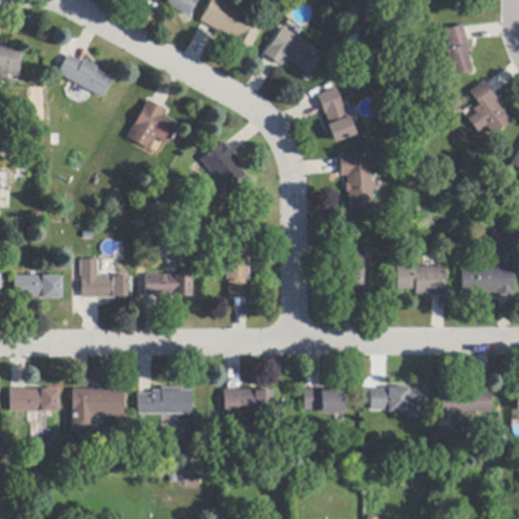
[(160,3),(154,0),(197,0),(187,18),(165,7),(166,6),(160,3)]
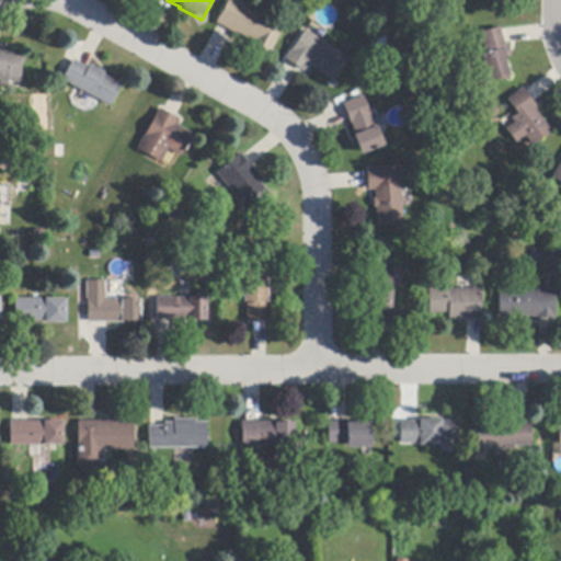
[(232,33),(219,25),(216,23),(229,0),(237,0),(285,26),(270,54),(251,44),(252,42),(237,33),(236,34),(232,33)]
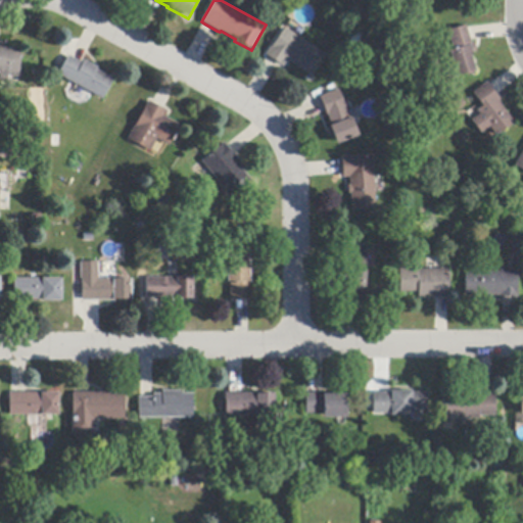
[(466,29),(470,41),(471,45),(472,44),(474,51),(469,53),(474,72),(457,77),(449,52),(454,51),(447,32),(465,26),(466,29)]
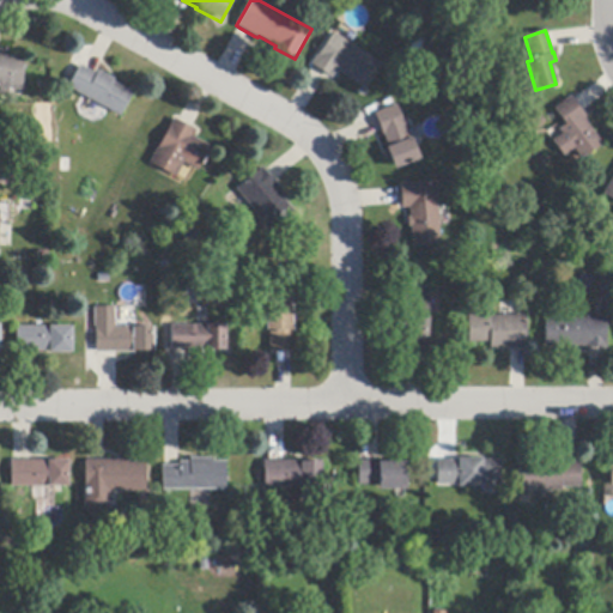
[(327,77),(315,68),(311,66),(333,34),(380,65),(364,89),(337,71),(331,78),(327,77)]
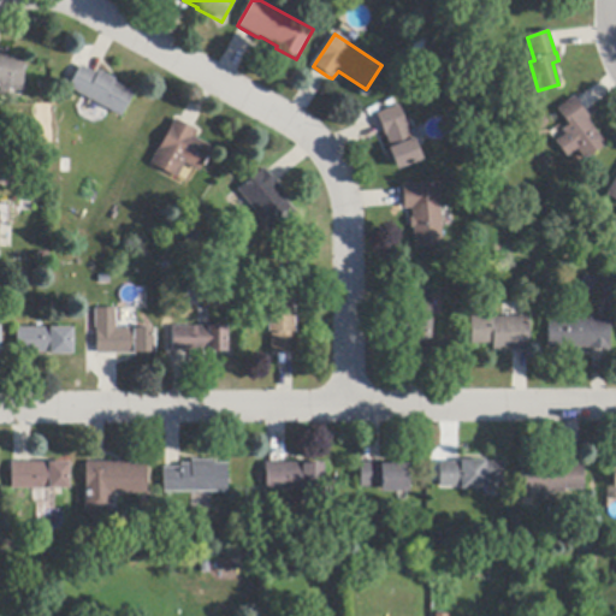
[(0,52),(5,52),(5,57),(22,57),(22,90),(9,90),(9,94),(0,94),(0,52)]
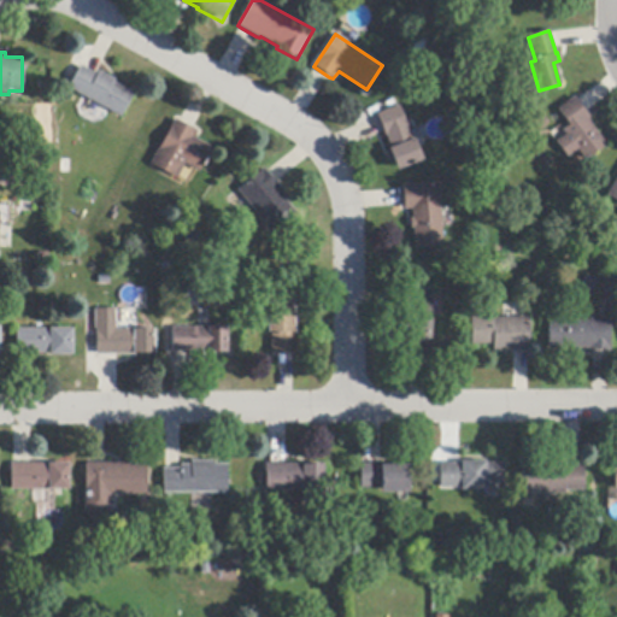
[(84,68),(95,75),(98,75),(99,71),(116,80),(115,83),(133,94),(121,117),(101,106),(89,100),(68,88),(81,66),(84,68)]
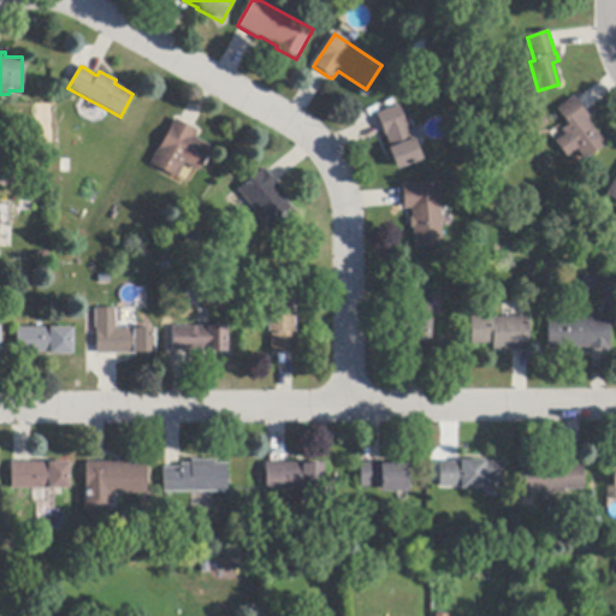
[(576,101),(585,112),(588,118),(587,120),(605,146),(584,161),(576,150),(567,158),(555,142),(564,135),(562,131),(568,126),(556,110),(573,98),(576,101)]
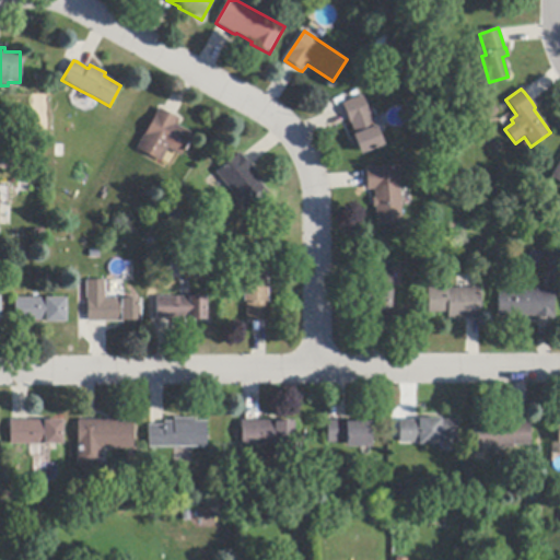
[(349,121),(343,108),(342,104),(362,96),(369,114),(370,113),(383,146),(360,154),(352,136),(354,135),(350,124),(349,121)]
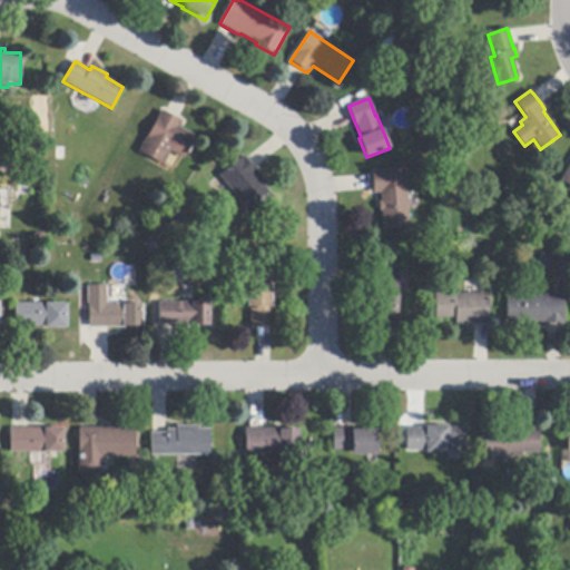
[(166,114),(177,120),(182,123),(178,127),(196,137),(184,160),(170,153),(163,165),(139,151),(161,111),(166,114)]
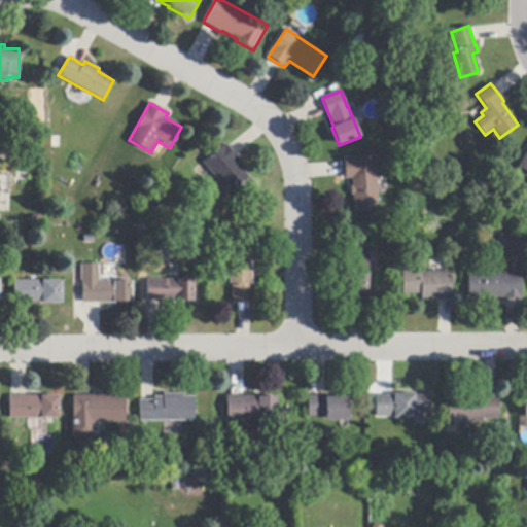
[(227,148),(235,157),(236,159),(237,157),(246,170),(244,172),(252,181),(232,198),(212,173),(205,164),(204,163),(226,144),(227,146),(226,147),(227,148)]
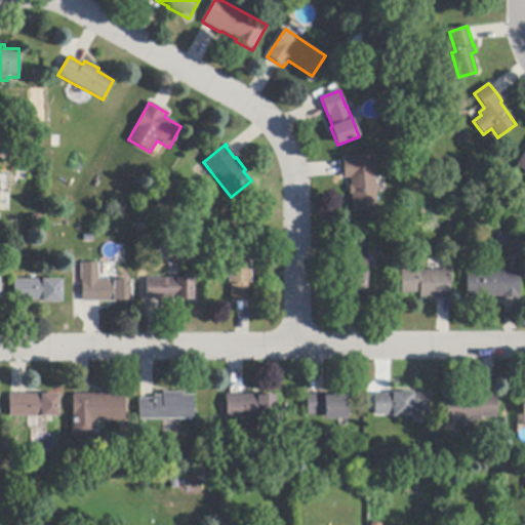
[(524,171),(516,166),(524,151),(524,171)]
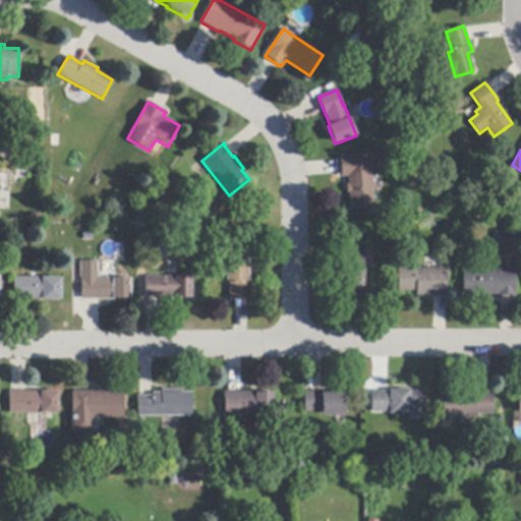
[(341,174),(340,162),(340,156),(348,156),(348,157),(370,155),(374,209),(351,211),(349,193),(347,193),(347,185),(349,185),(348,177),(342,177),(341,174)]
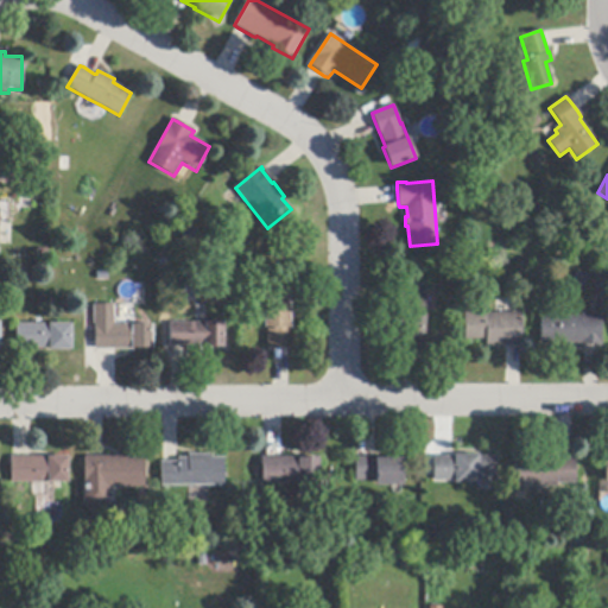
[(425,291),(425,311),(425,348),(419,348),(406,348),(398,348),(398,286),(425,286),(425,291)]
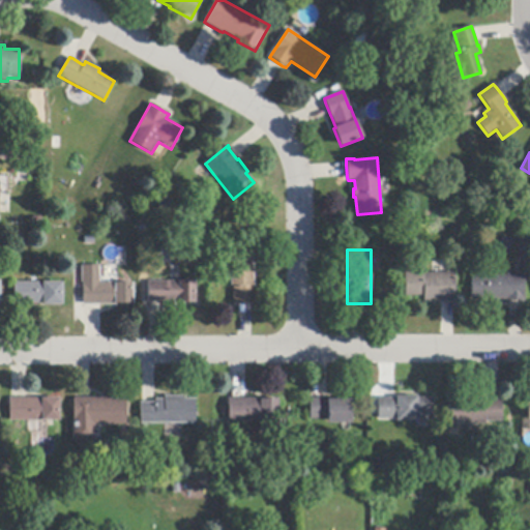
[(255,275),(255,304),(252,304),(240,304),(233,304),(233,286),(231,286),(230,275),(230,261),(230,260),(253,259),(253,275),(255,275)]
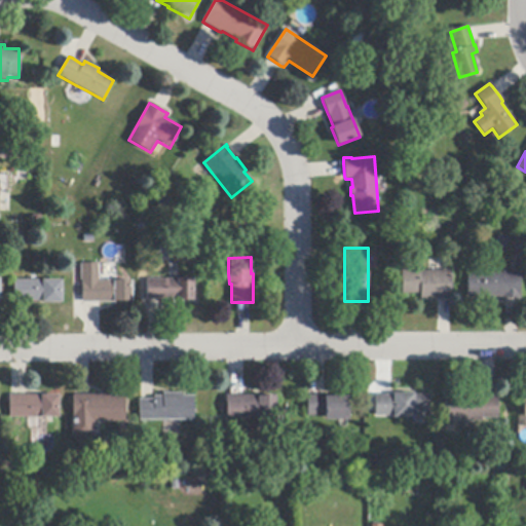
[(102,280),(115,280),(115,282),(116,282),(132,282),(132,302),(116,302),(116,303),(100,303),(82,303),(82,290),(82,282),(81,282),(81,264),(100,264),(100,280),(102,280)]
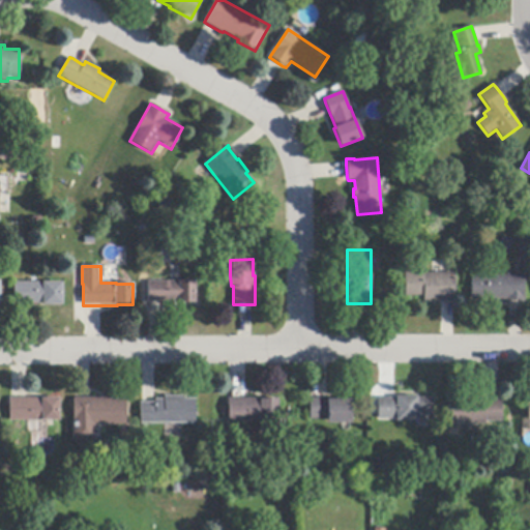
[(453,302),(442,302),(424,302),(424,296),(406,296),(405,274),(433,273),(450,273),(455,273),(455,302),(453,302)]
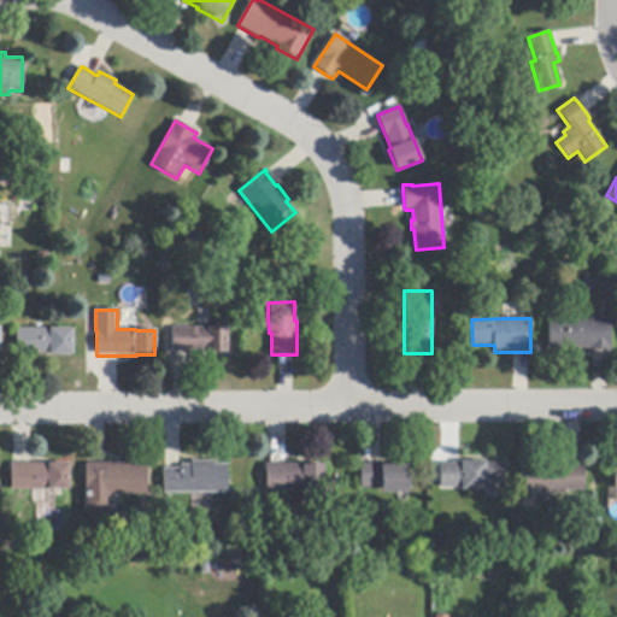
[(607,352),(593,352),(589,352),(589,350),(550,350),(548,319),(610,319),(610,344),(611,344),(611,352),(607,352)]
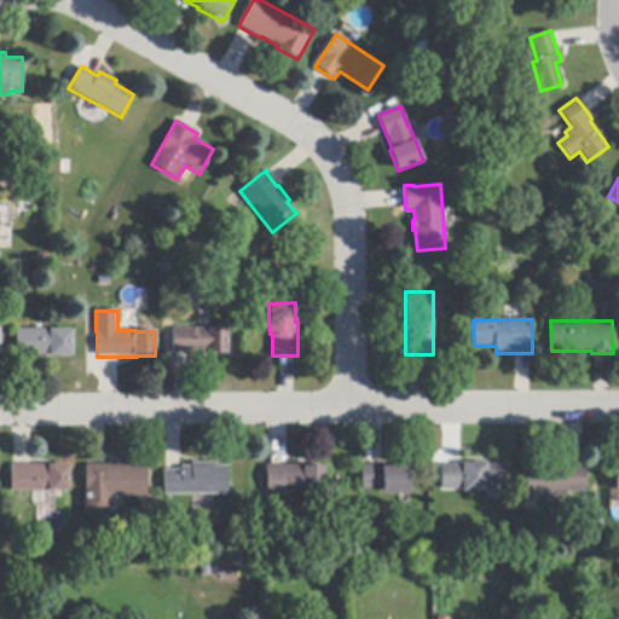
[(189,353),(175,353),(173,353),(173,329),(200,329),(209,329),(227,329),(229,354),(209,356),(209,353),(189,353)]
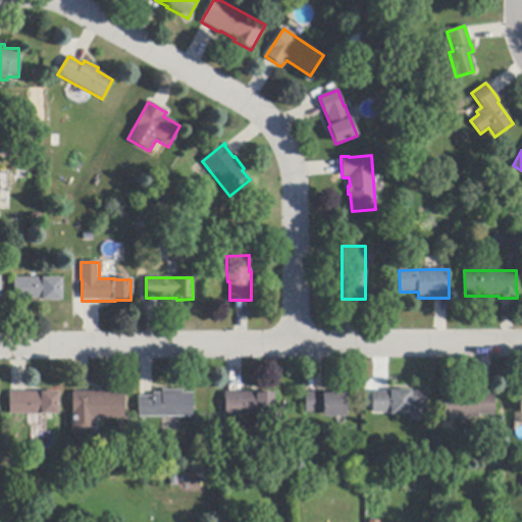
[(27,300),(15,300),(14,300),(13,278),(61,278),(61,301),(42,301),(42,300),(27,300)]
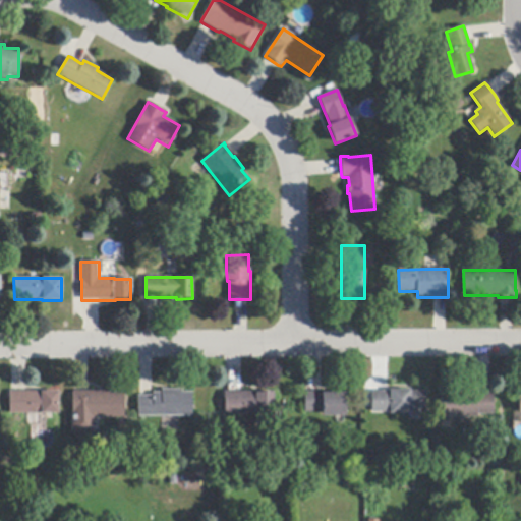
[(192,416),(138,417),(137,396),(140,396),(152,396),(153,396),(153,393),(162,393),(162,391),(180,390),(180,393),(191,393),(192,416)]
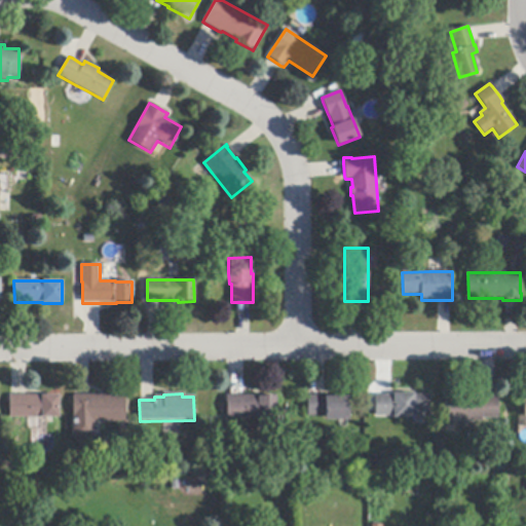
[(425,417),(415,417),(415,418),(414,418),(393,418),(393,417),(376,417),(376,396),(377,396),(390,396),(393,396),(393,395),(415,395),(415,396),(429,396),(429,417),(425,417)]
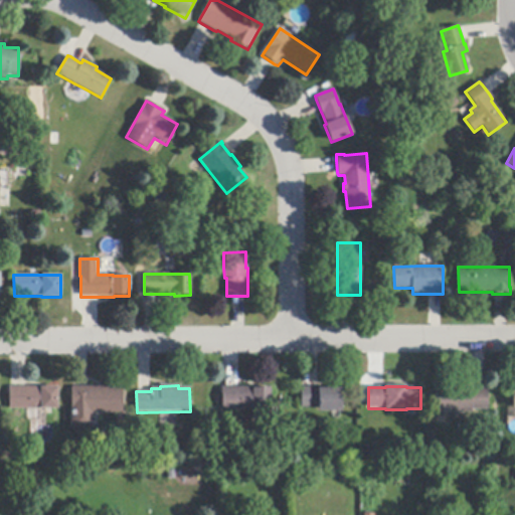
[(9,409),(9,387),(11,387),(25,387),(57,387),(57,409),(9,409)]
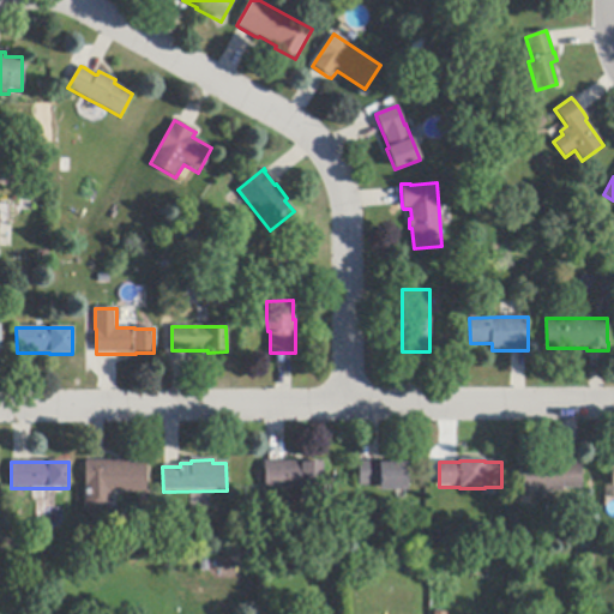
[(118,493),(109,493),(109,510),(109,511),(85,511),(85,488),(85,462),(88,462),(103,462),(145,462),(145,493),(118,493)]
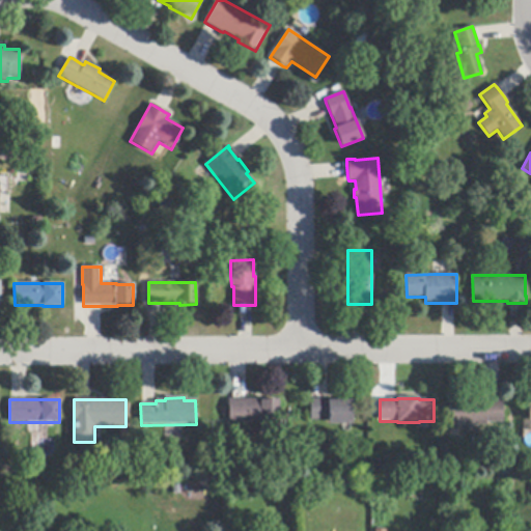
[(352,401),(352,424),(329,425),(329,420),(311,420),(311,400),(312,400),(328,400),(337,399),(337,401),(352,401)]
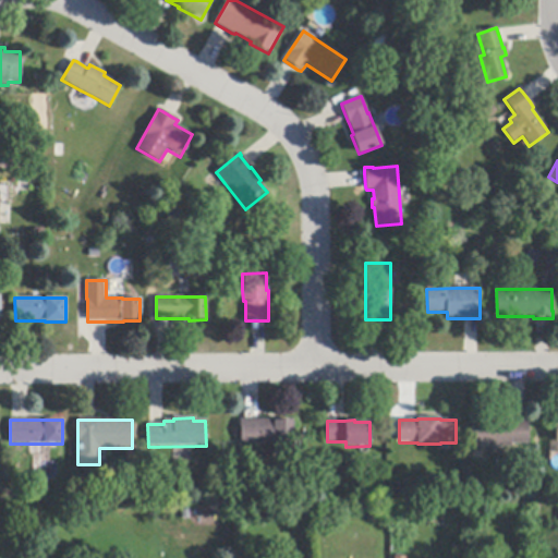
[(513,422),(525,422),(528,422),(529,444),(511,445),(511,447),(473,448),(473,423),(490,422),(490,421),(510,420),(510,422),(513,422)]
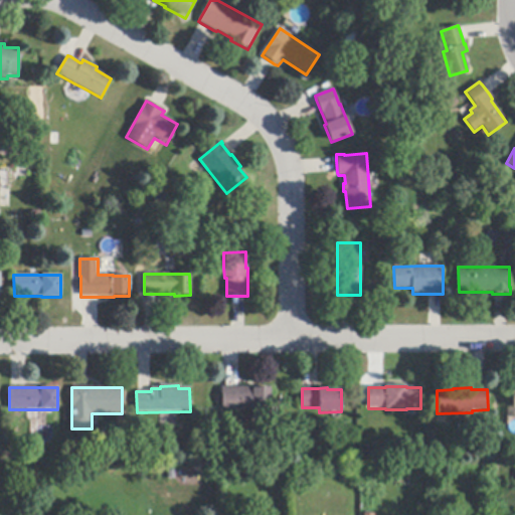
[(266,408),(255,409),(254,409),(222,410),(221,388),(223,388),(238,388),(254,388),(254,389),(271,389),(271,408),(266,408)]
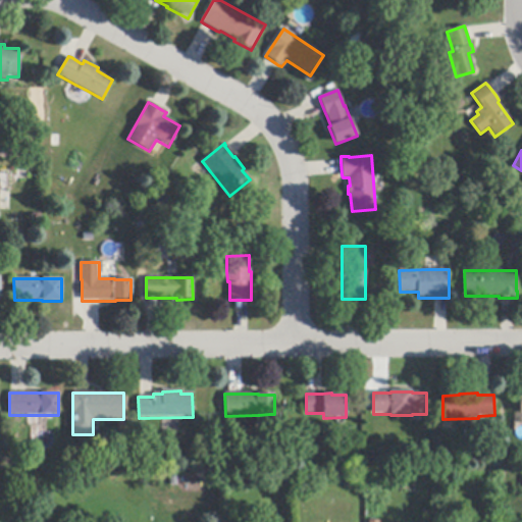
[(378,455),(378,466),(370,466),(369,455),(378,455)]
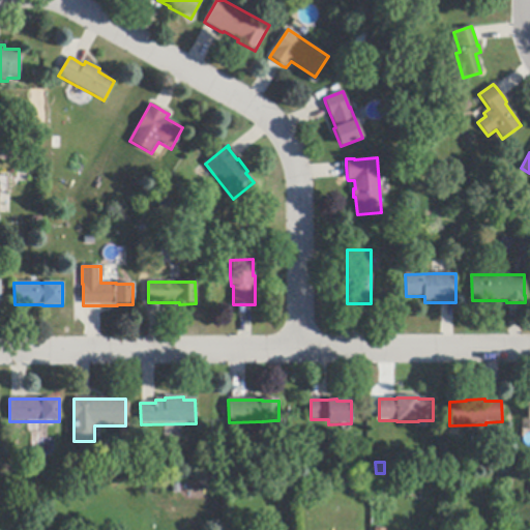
[(84,492),(84,479),(93,479),(93,492),(84,492)]
